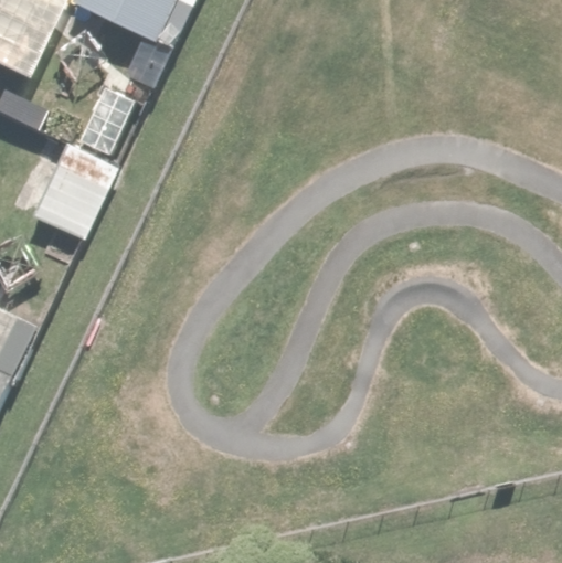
[(0,62),(31,77),(69,0),(0,0),(0,62)]
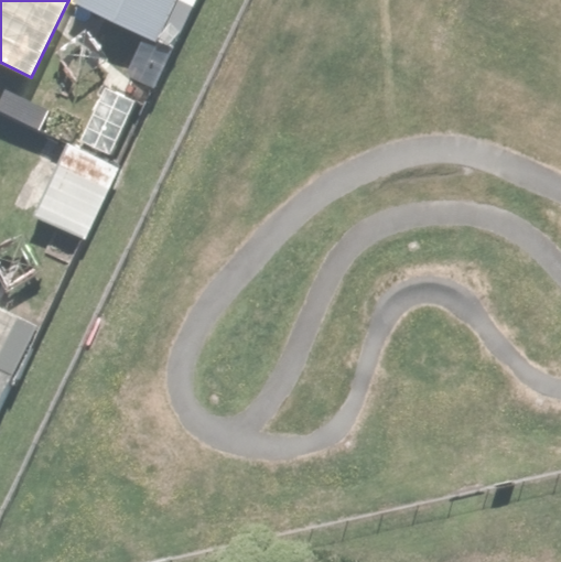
[(98,0),(158,29),(171,0),(98,0)]
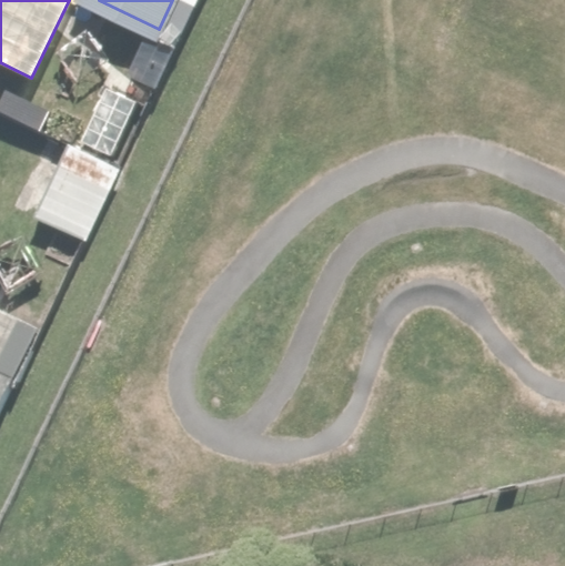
[(120,170),(68,143),(31,213),(82,241),(120,170)]
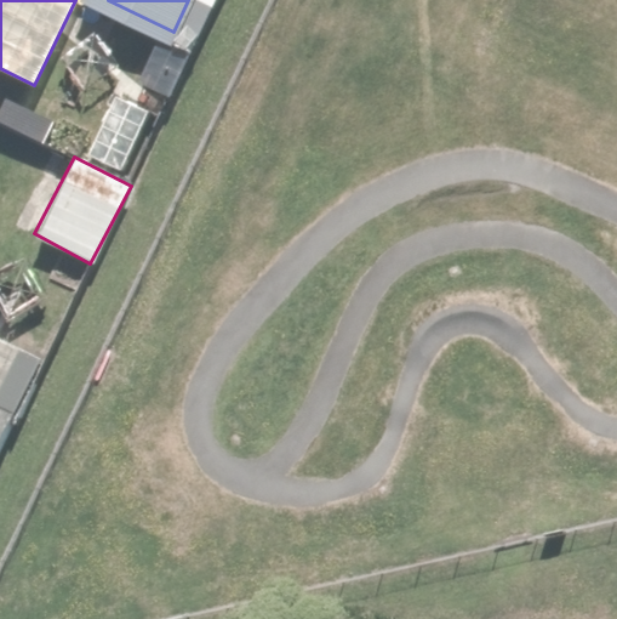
[(0,425),(33,352),(0,336),(0,425)]
